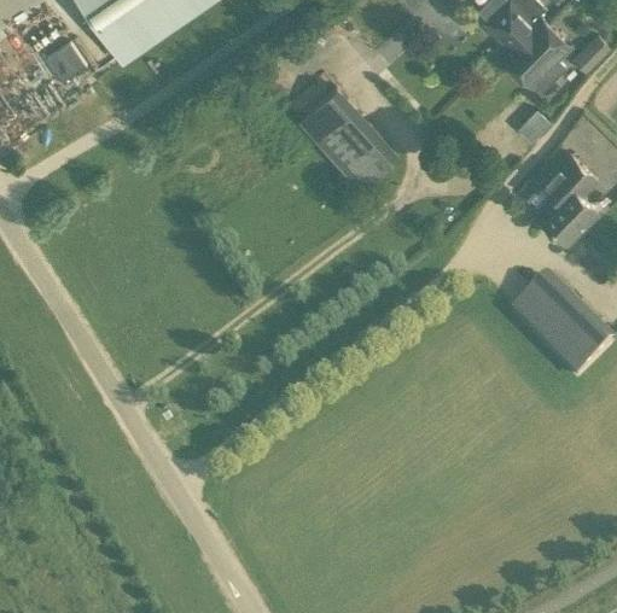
[(75,0),(122,68),(220,0),(75,0)]
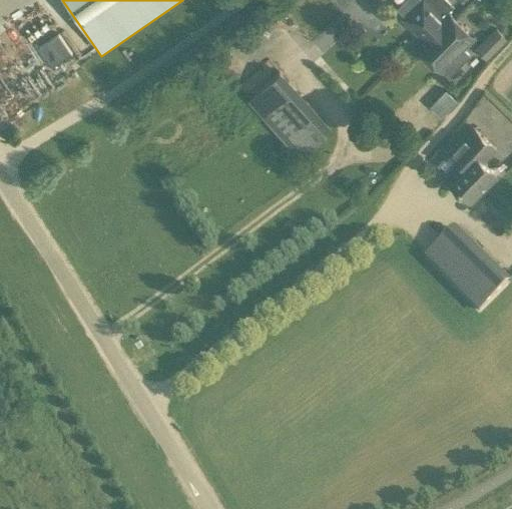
[(406,0),(395,12),(402,20),(401,21),(421,40),(422,40),(427,45),(440,32),(444,36),(455,24),(446,15),(452,9),(442,0),(421,0),(420,2),(417,0),(406,0)]
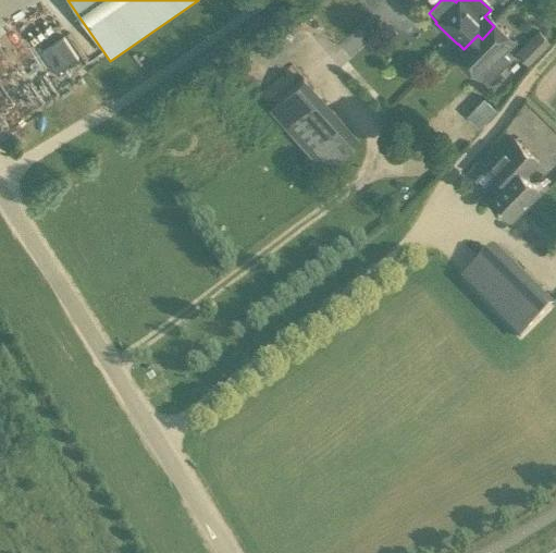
[(479,78),(486,86),(509,64),(501,56),(513,44),(494,26),(482,39),(478,35),(464,49),(458,44),(457,44),(449,52),(478,80),(479,78)]
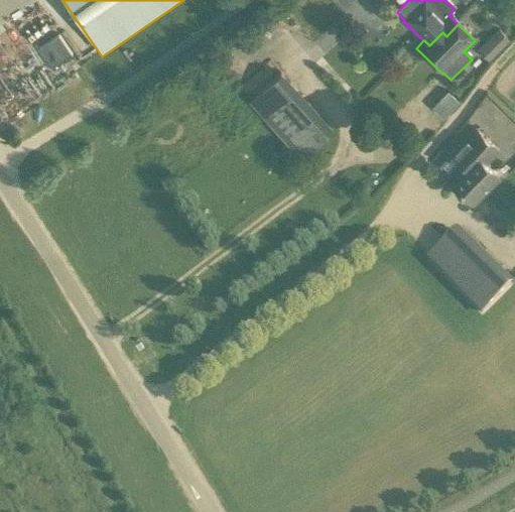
[(508,42),(497,31),(477,53),(488,64),(508,42)]
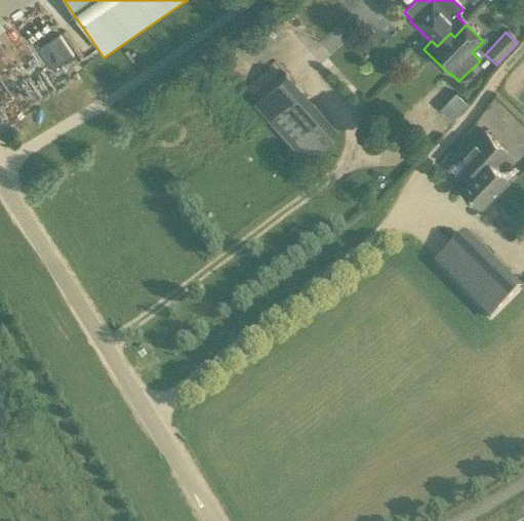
[(59,38),(38,52),(51,72),(73,57),(59,38)]
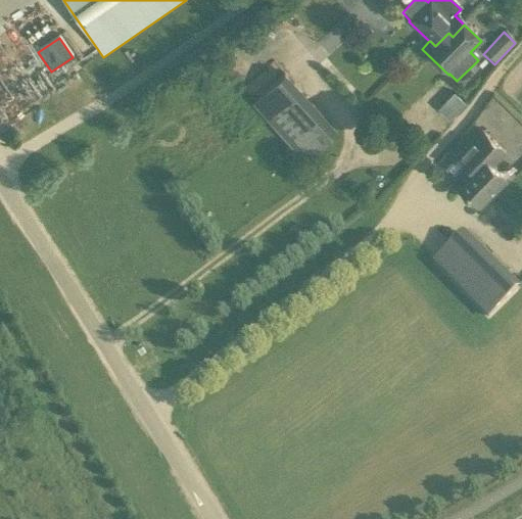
[(270,122),(292,147),(284,154),(290,162),(298,154),(304,160),(335,133),(284,77),(253,103),(270,122)]
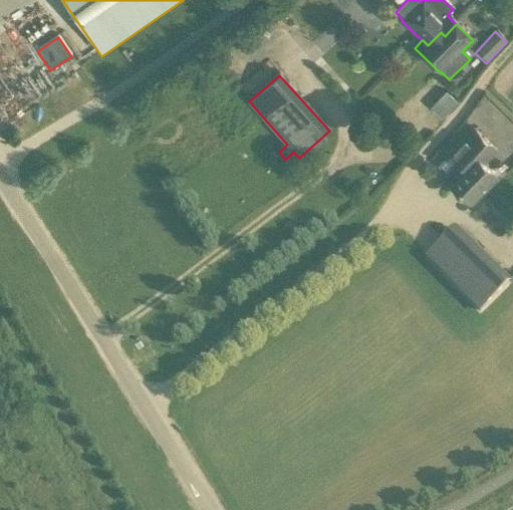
[(441,120),(457,103),(446,93),(430,109),(441,120)]
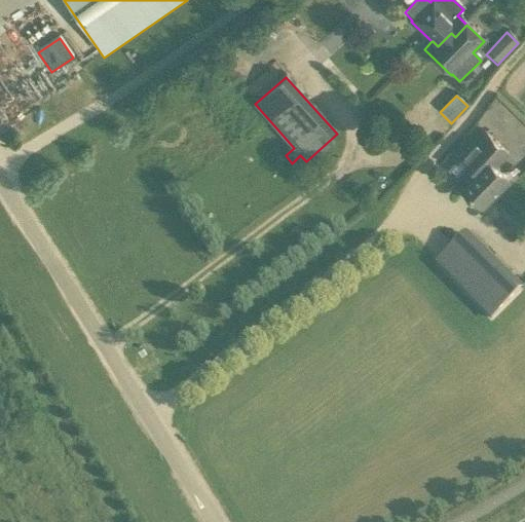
[(481,208),(508,181),(494,169),(507,156),(484,134),(460,158),(471,169),(456,183),(481,208)]
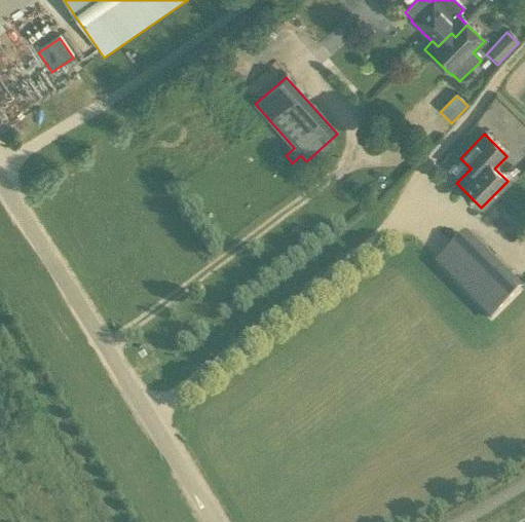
[(299,230),(290,239),(297,247),(306,237),(299,230)]
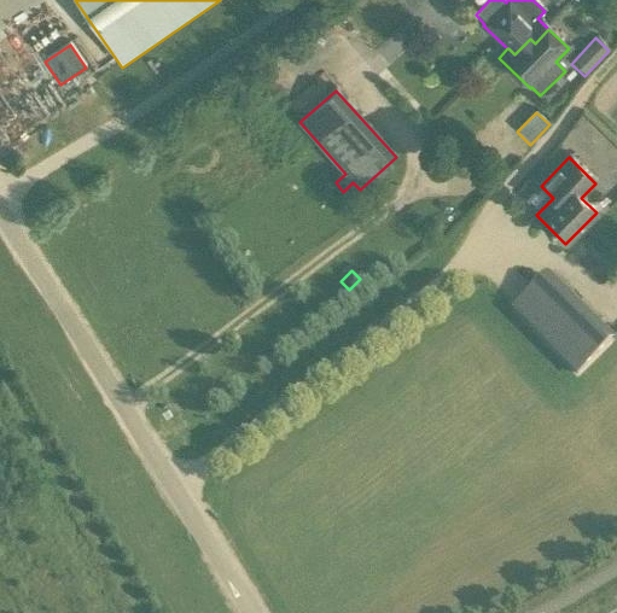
[(576,381),(605,351),(612,344),(546,279),(510,315),(576,381)]
